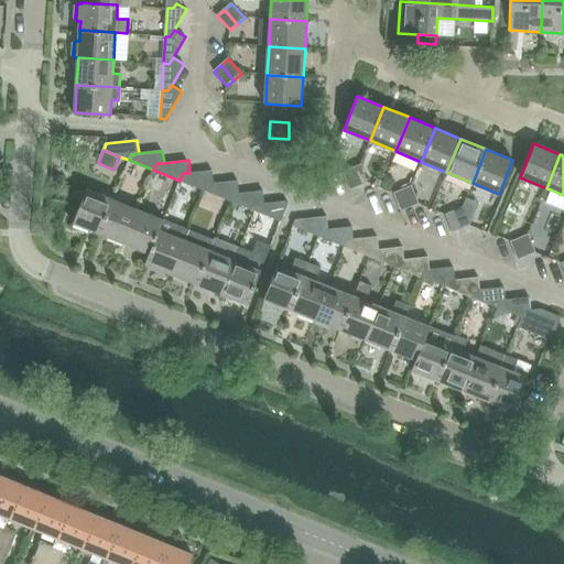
[(359,186),(367,183),(360,165),(351,169),(359,186)]
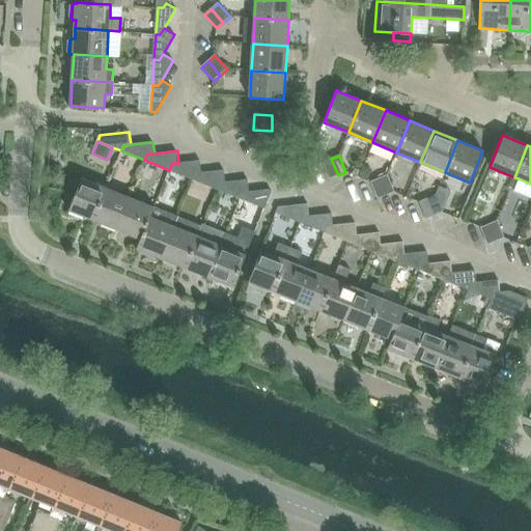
[(330,178),(338,175),(331,159),(323,163),(330,178)]
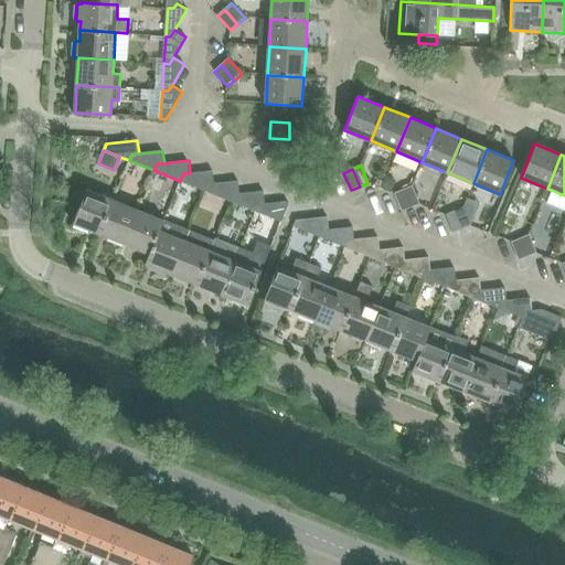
[(180,181),(204,191),(208,184),(214,183),(213,171),(190,173),(183,173),(180,181)]
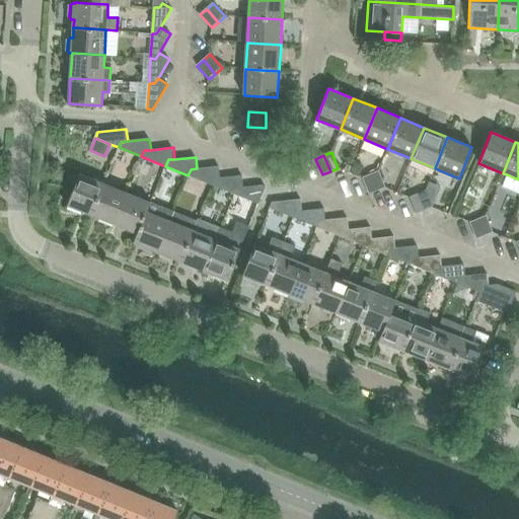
[(354,161),(350,173),(356,175),(358,176),(363,165),(354,161)]
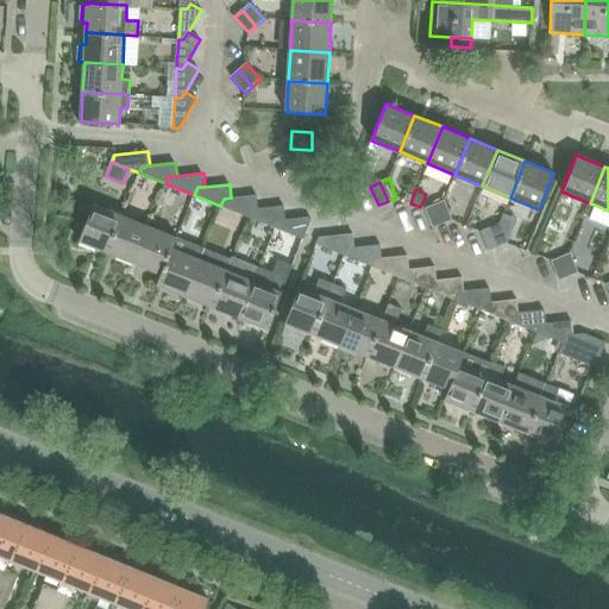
[(220,206),(248,217),(251,209),(258,208),(257,195),(231,198),(224,199),(220,206)]
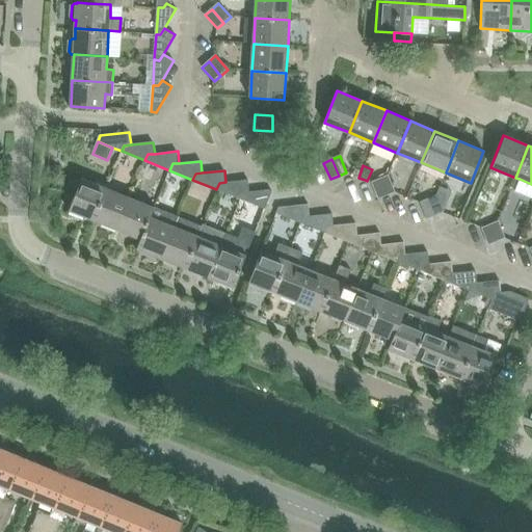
[(388,177),(380,180),(387,195),(394,192),(388,177)]
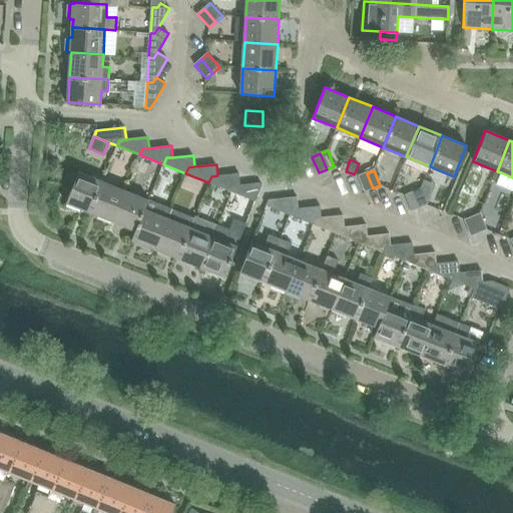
[(67,202),(90,211),(102,181),(79,172),(67,202)]
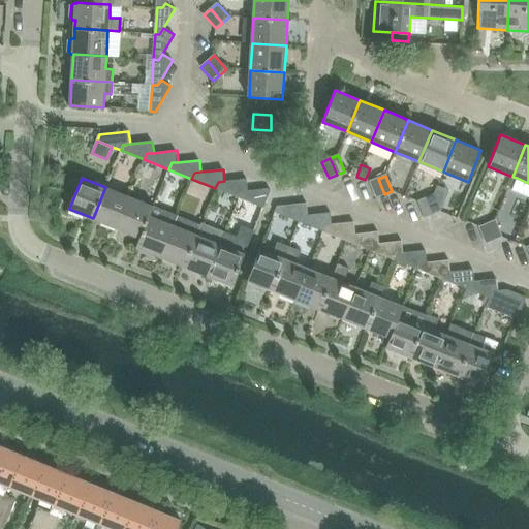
[(215,188),(240,197),(243,191),(248,190),(247,179),(224,181),(218,182),(215,188)]
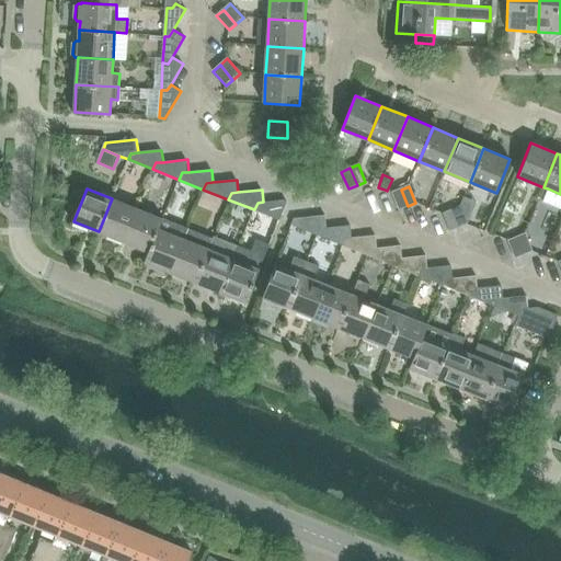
[(408,206),(401,190),(392,193),(399,209),(408,206)]
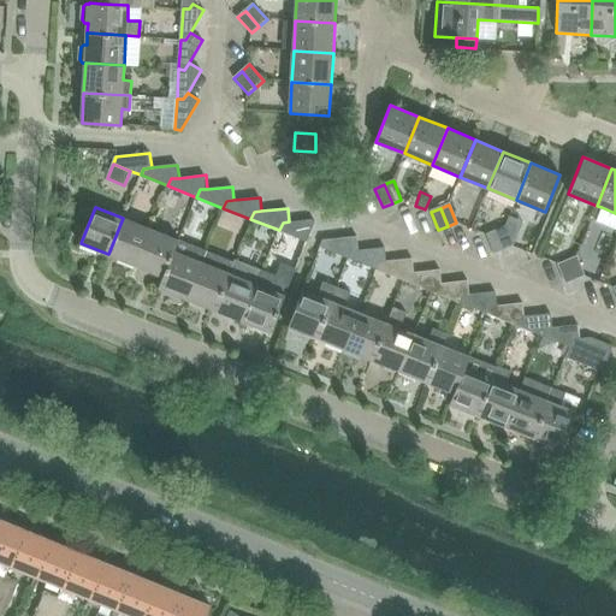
[(108,254),(136,265),(150,229),(123,218),(108,254)]
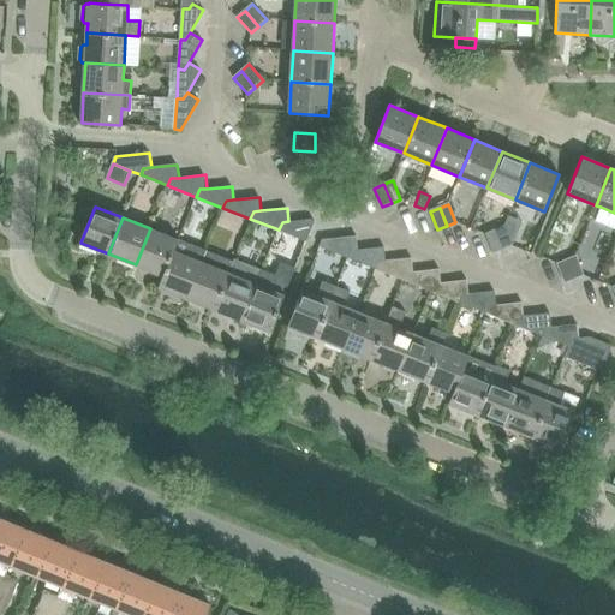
[(282,222),(279,230),(306,242),(315,221),(310,219),(288,221),(282,222)]
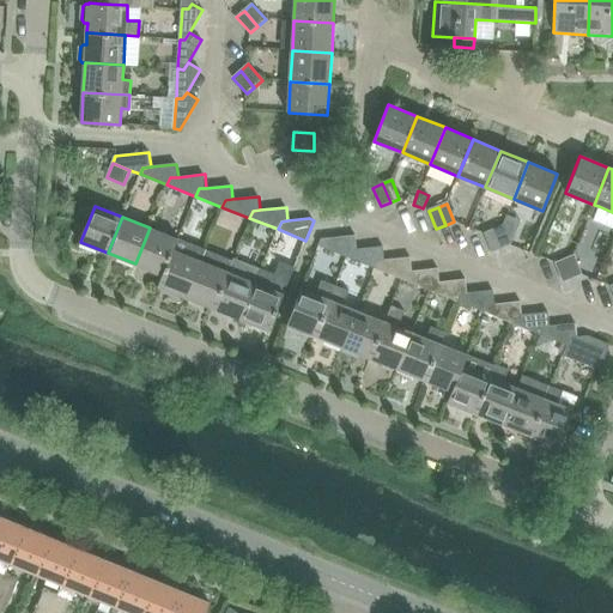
[(503,226),(493,230),(502,249),(510,244),(503,226)]
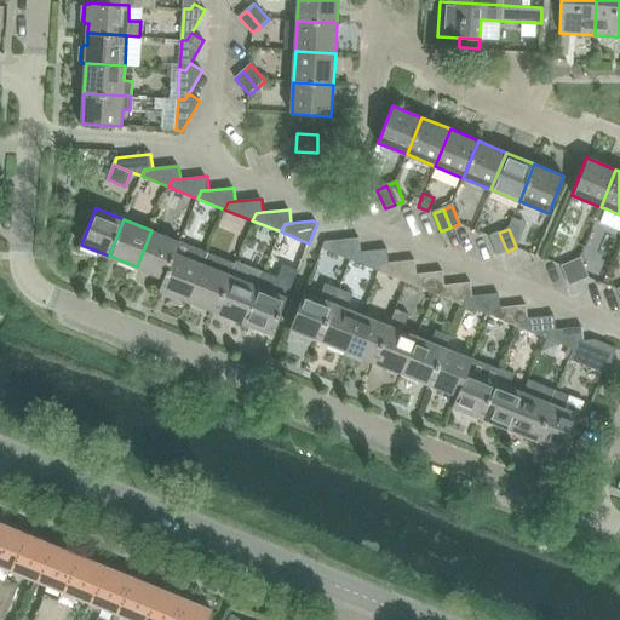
[(137,267),(164,277),(174,252),(176,253),(181,242),(151,230),(137,267)]
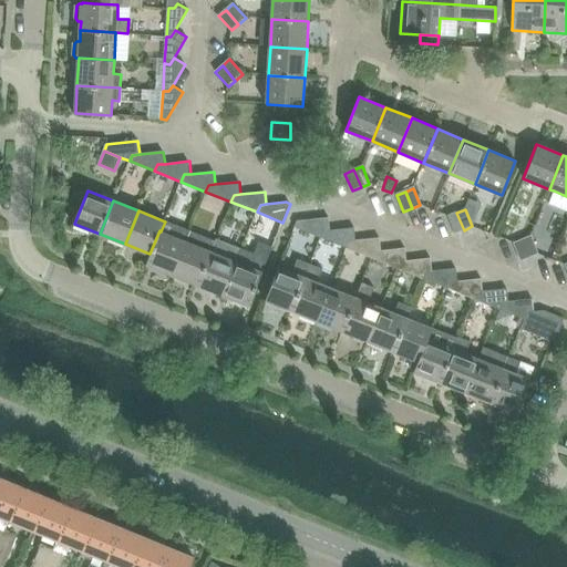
[(455,234),(464,230),(456,213),(449,216),(455,234)]
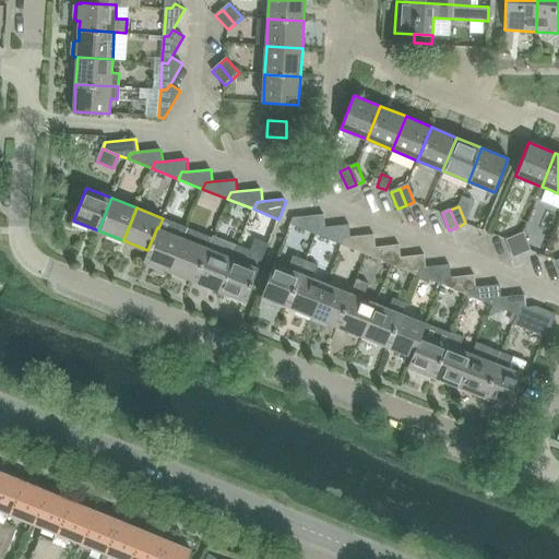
[(290,223),(317,234),(319,227),(325,227),(324,214),(293,217),(290,223)]
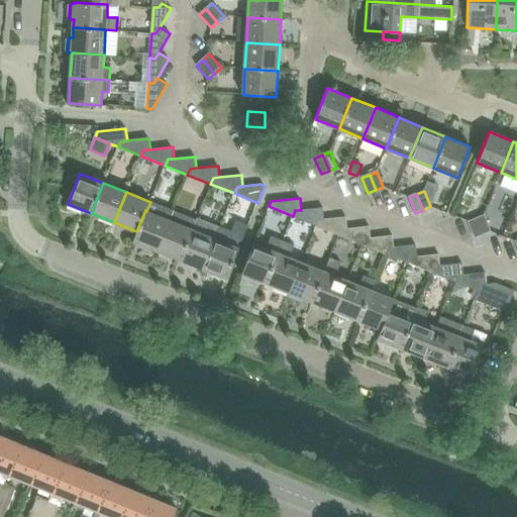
[(132,241),(156,250),(172,210),(150,202),(146,211),(145,210),(136,231),(132,241)]
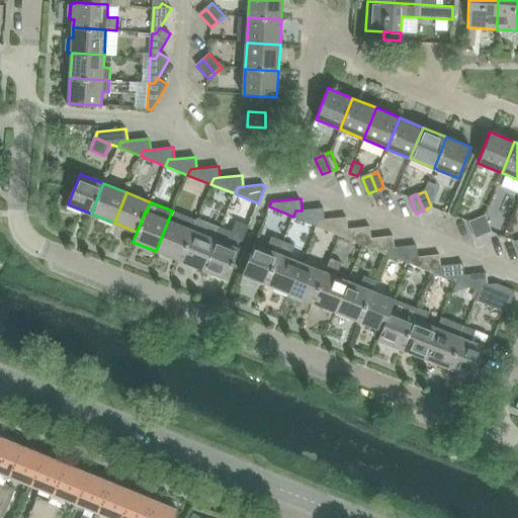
[(293,217),(316,226),(319,220),(325,219),(324,207),(301,210),(295,210),(293,217)]
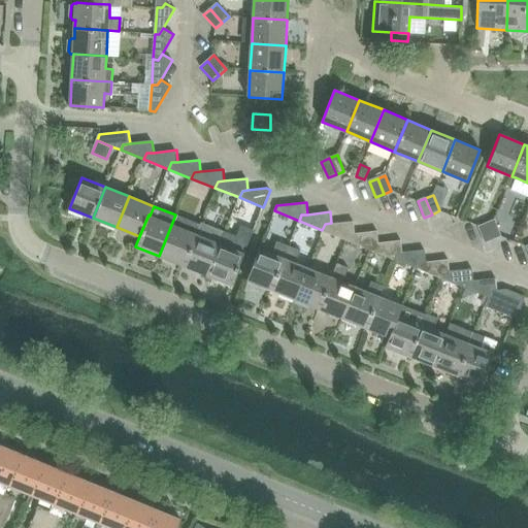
[(159,256),(183,265),(199,225),(175,215),(159,256)]
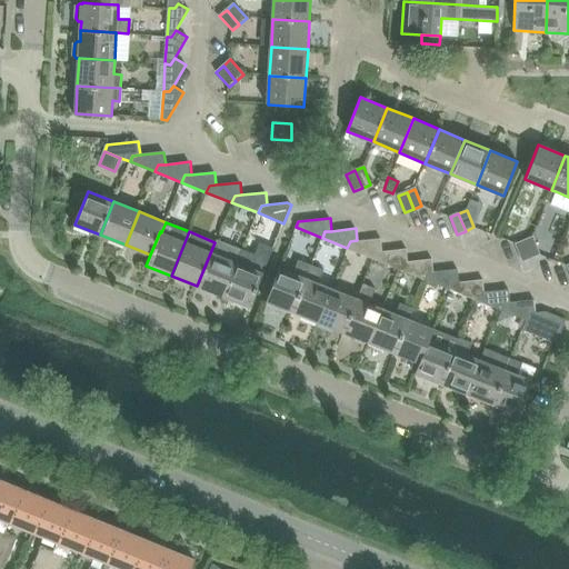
[(532,237),(523,240),(531,258),(540,255),(532,237)]
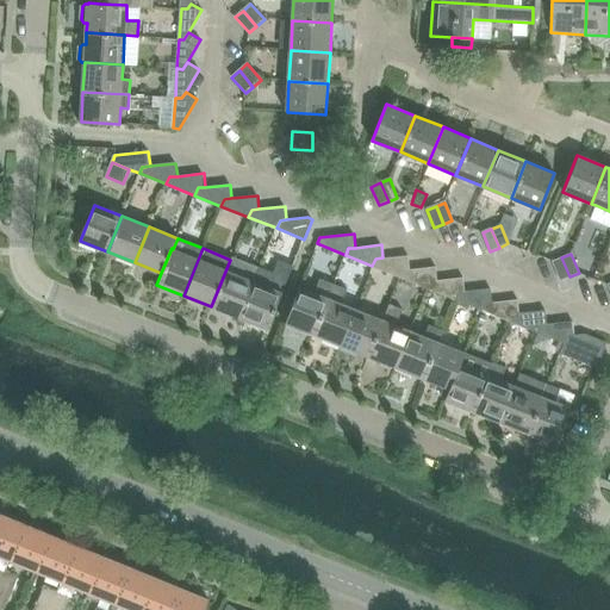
[(372,266),(399,277),(403,269),(410,268),(409,255),(383,257),(375,259),(372,266)]
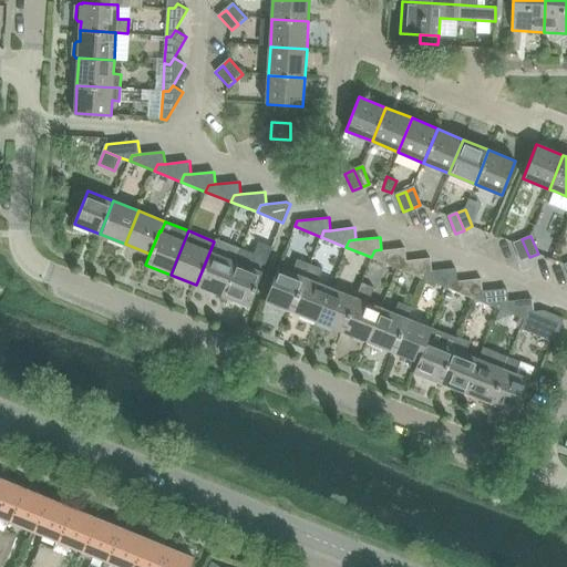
[(196,285),(223,295),(240,249),(215,239),(214,241),(196,285)]
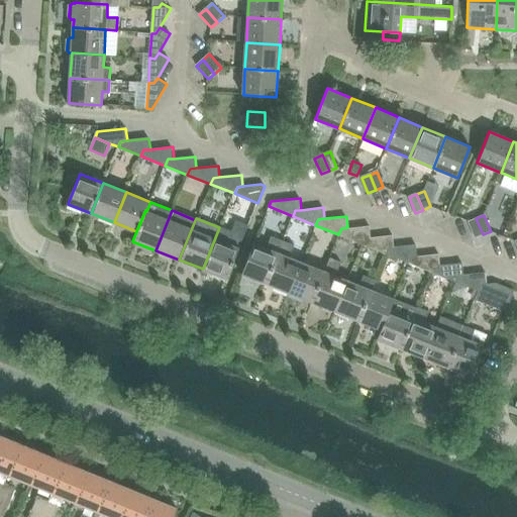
[(476,238),(483,234),(476,218),(468,222),(476,238)]
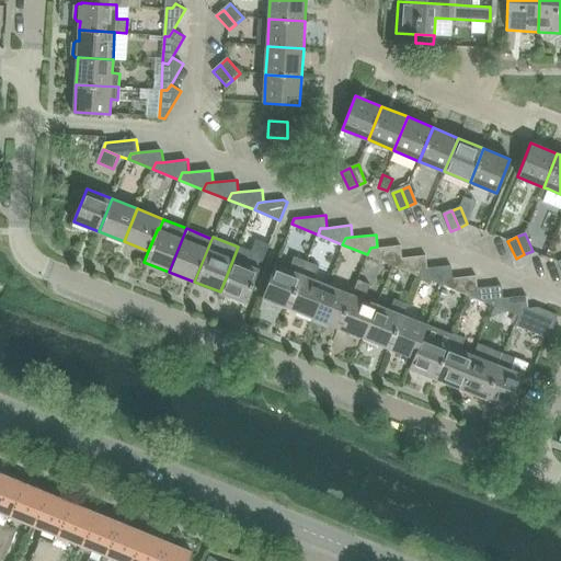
[(238,247),(220,292),(247,302),(264,256),(268,248),(255,242),(252,252),(238,247)]
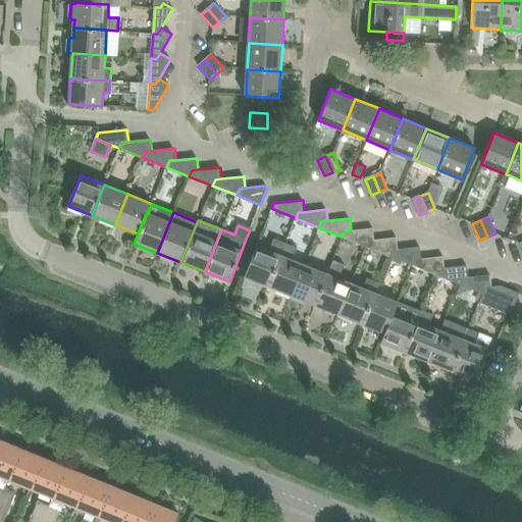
[(342,237),(365,246),(367,240),(374,240),(372,227),(351,229),(345,230),(342,237)]
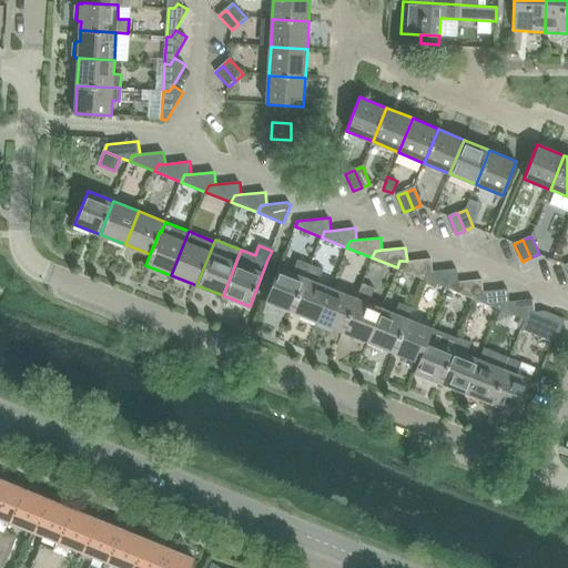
[(397,267),(423,279),(425,271),(432,271),(430,257),(407,261),(399,261),(397,267)]
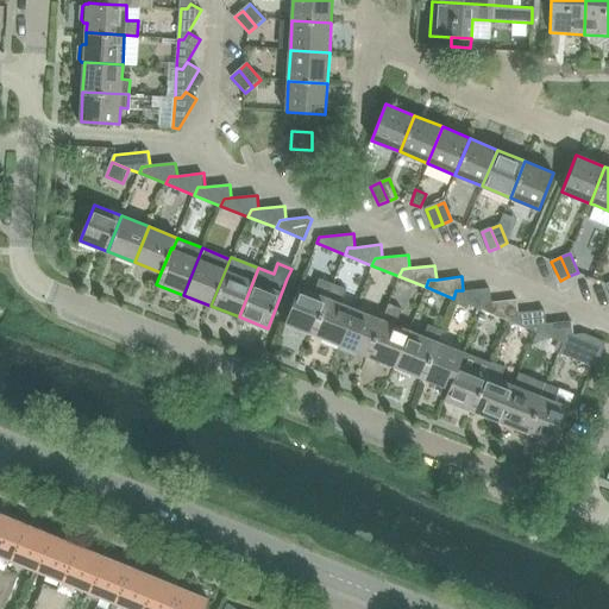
[(286,322),(282,330),(301,337),(303,331),(313,334),(332,287),(319,281),(314,293),(300,287),(286,322)]
